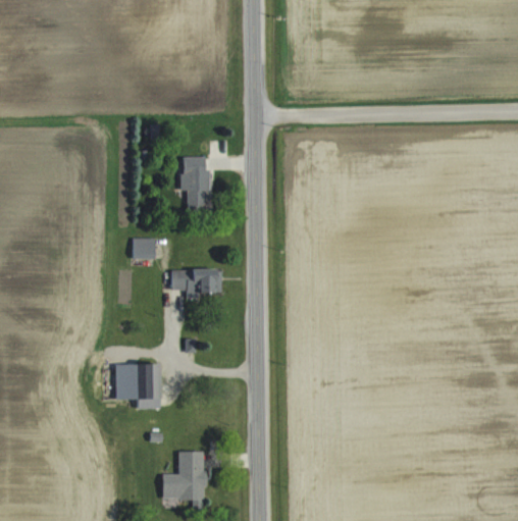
[(182,191),(188,191),(187,209),(207,210),(207,157),(182,157),(182,191)]
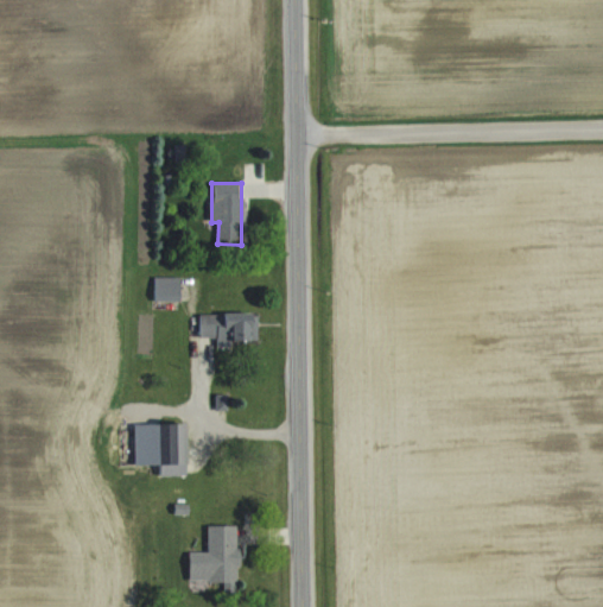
[(154,299),(182,299),(182,278),(154,278),(154,299)]
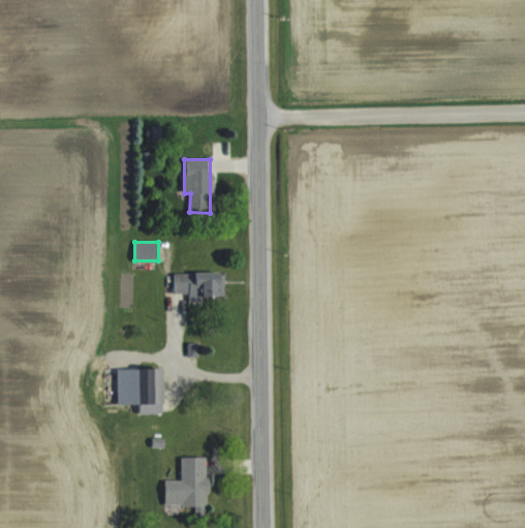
[(224,296),(224,273),(173,273),(173,296),(224,296)]
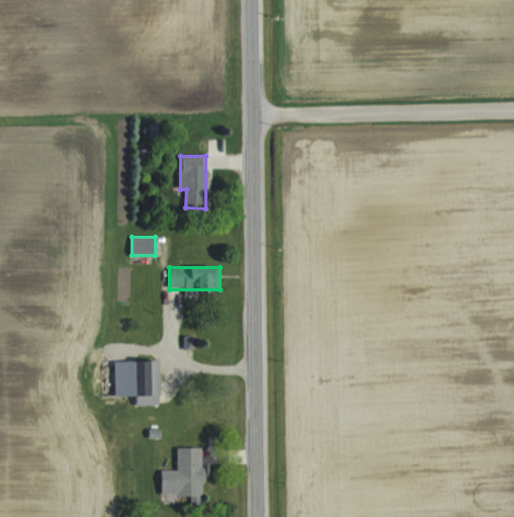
[(160,361),(100,360),(100,378),(131,378),(131,396),(160,396),(160,361)]
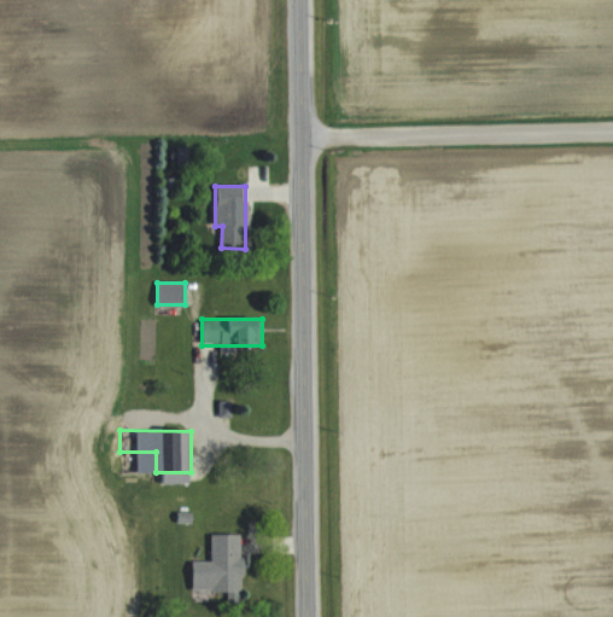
[(241,535),(211,535),(211,593),(241,593),(241,535)]
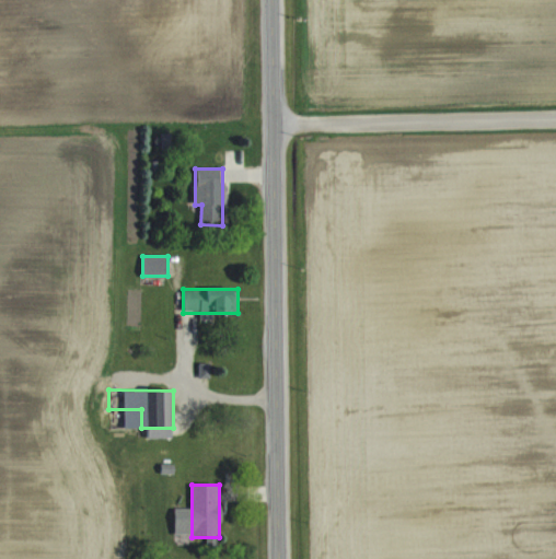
All buildings are outlined.
